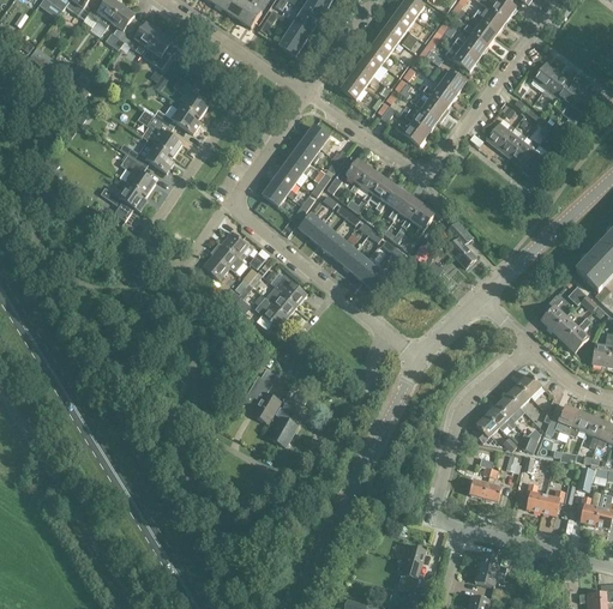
[(68,0),(65,5),(83,19),(86,14),(95,2),(91,0),(68,0)]
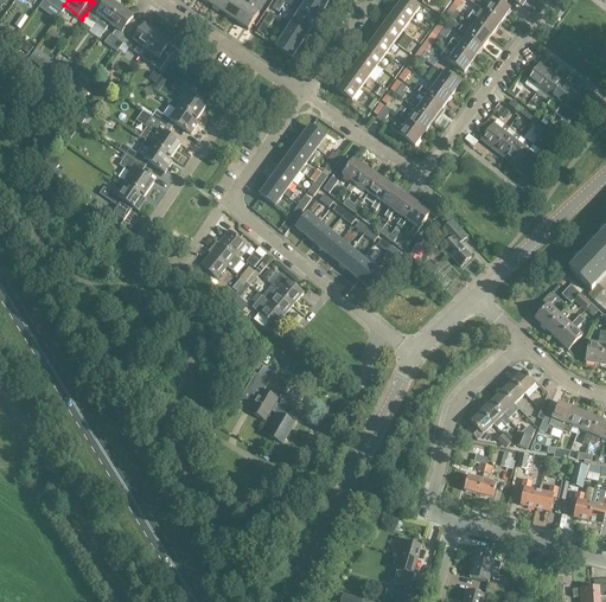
[(94,2),(85,14),(104,27),(109,21),(120,6),(113,0),(106,0),(103,2),(100,0),(96,0),(94,2)]
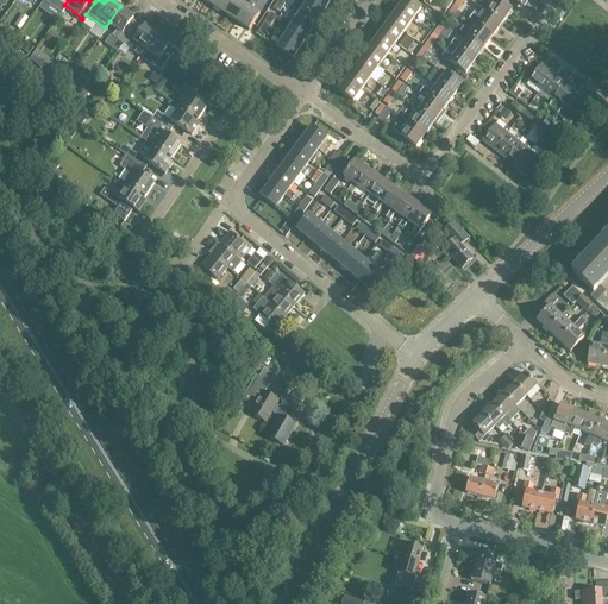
[(214,0),(212,4),(224,11),(231,0),(214,0)]
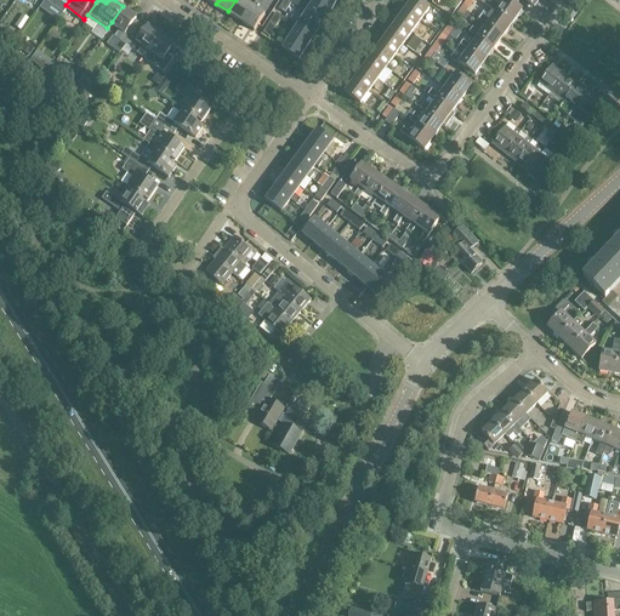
[(251,3),(248,0),(235,0),(228,11),(240,20),(251,3)]
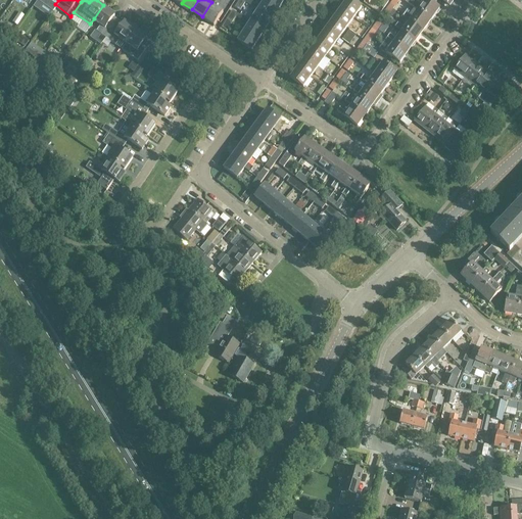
[(237,0),(234,5),(239,8),(244,0),(237,0)]
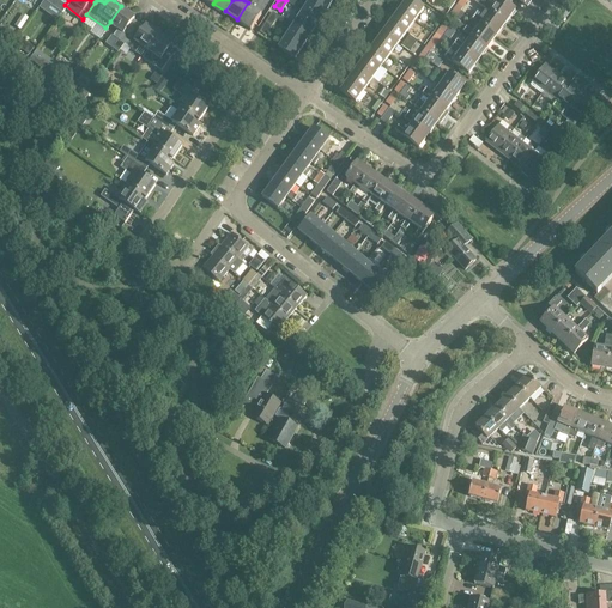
[(317,19),(326,7),(315,0),(302,0),(306,2),(302,8),(317,19)]
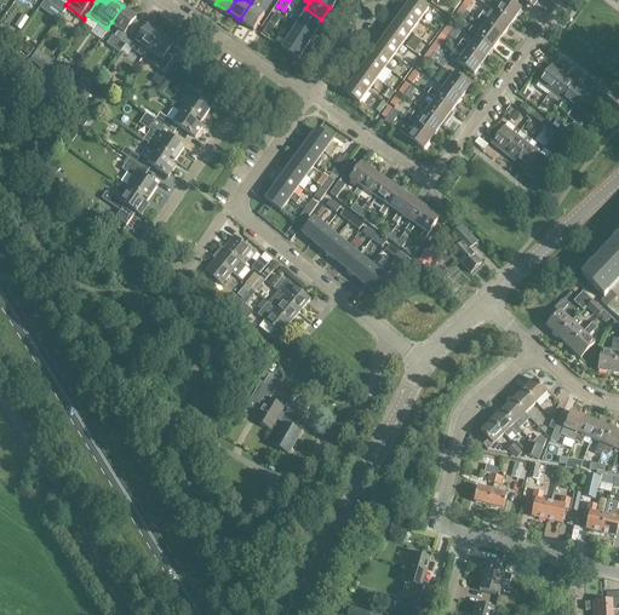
[(407,0),(403,6),(419,17),(428,5),(420,0),(407,0)]
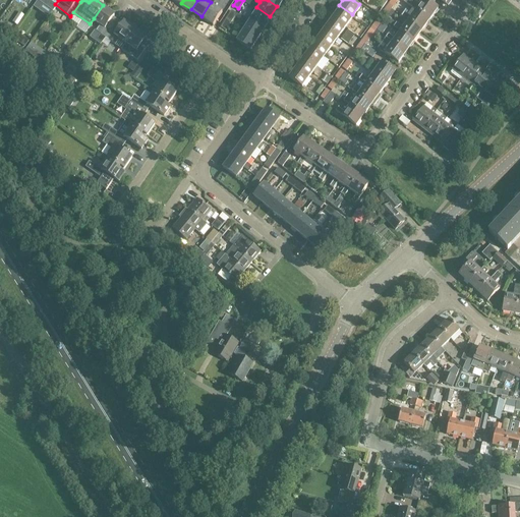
[(390,7),(393,3),(389,0),(383,8),(387,11),(390,7)]
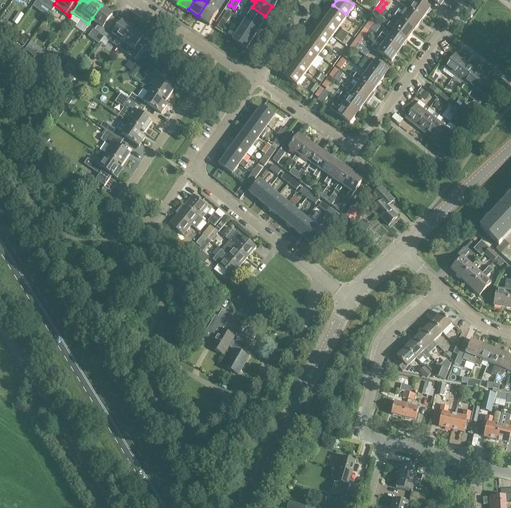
[(408,7),(422,17),(429,6),(421,0),(413,0),(412,1),(410,0),(398,0),(408,7)]
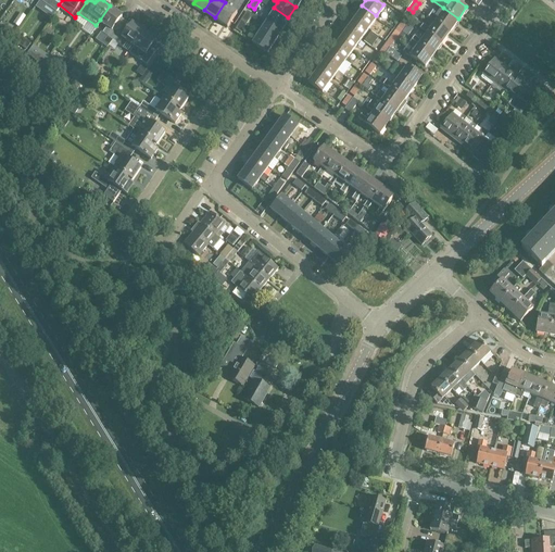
[(215,17),(226,24),(236,10),(225,2),(215,17)]
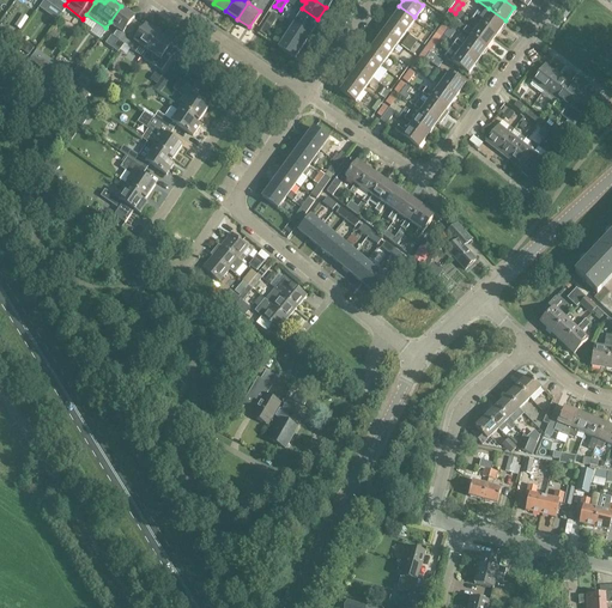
[(123,41),(134,25),(129,20),(134,14),(121,6),(110,22),(116,26),(111,32),(117,37),(114,43),(119,47),(123,41)]
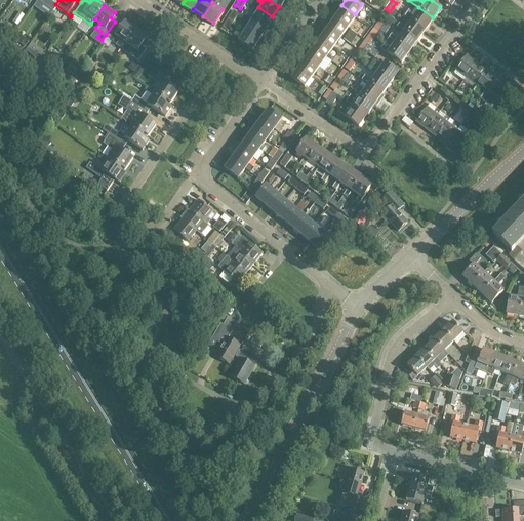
[(348,25),(355,14),(341,5),(334,15),(348,25)]
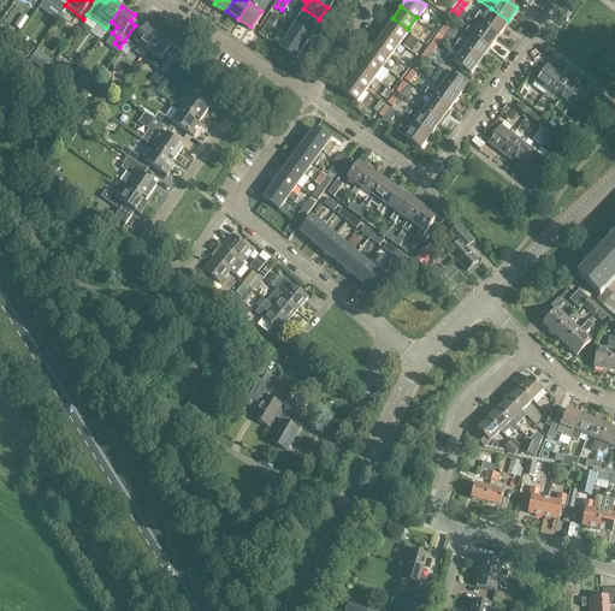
[(312,31),(319,19),(303,9),(295,21),(312,31)]
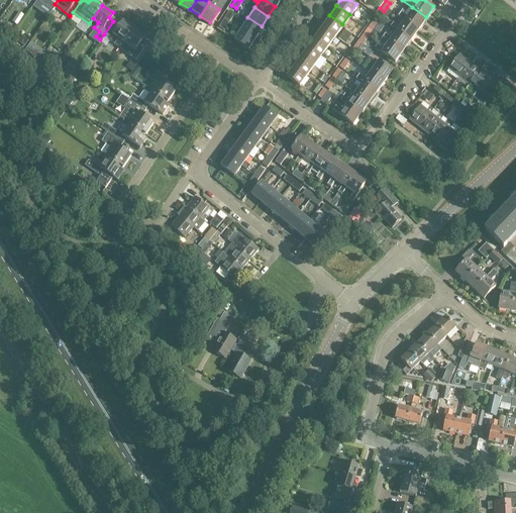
[(398,13),(404,18),(418,28),(426,17),(412,7),(407,14),(400,9),(398,13)]
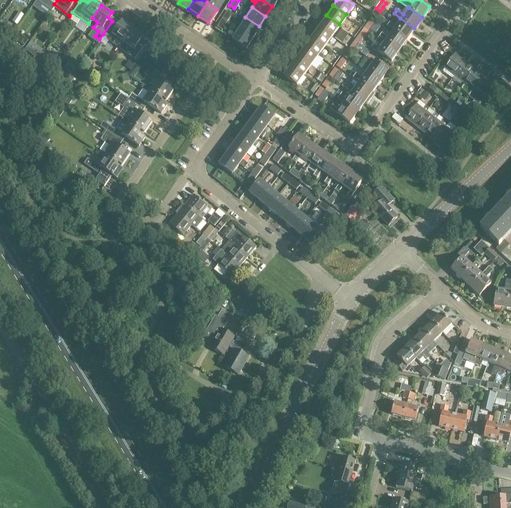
[(226,8),(221,16),(226,19),(232,11),(226,8)]
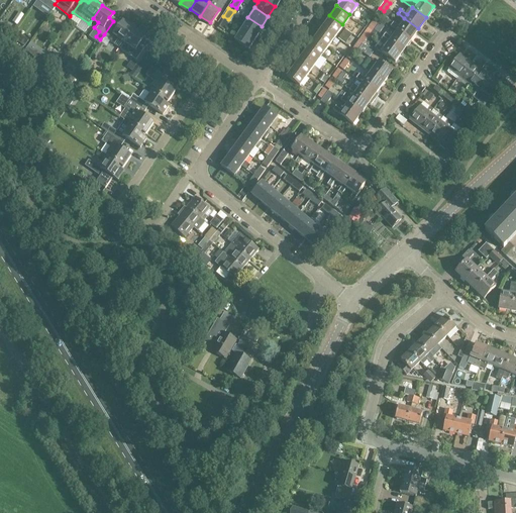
[(322,24),(335,34),(342,24),(329,15),(322,24)]
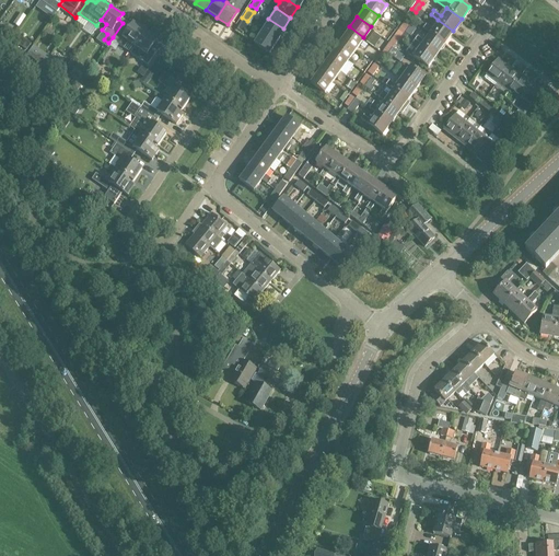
[(242,18),(236,26),(242,31),(247,21),(242,18)]
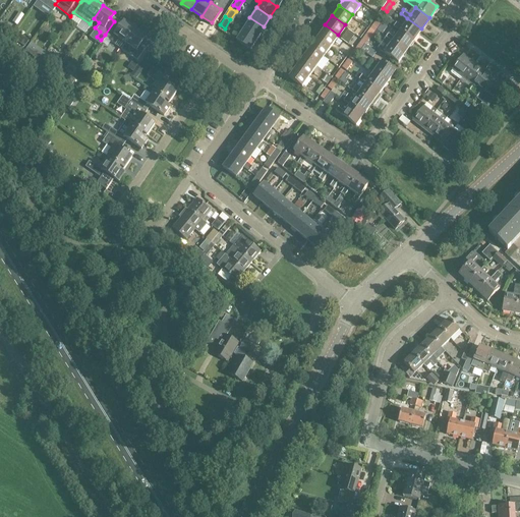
[(256,37),(264,26),(249,17),(243,27),(256,37)]
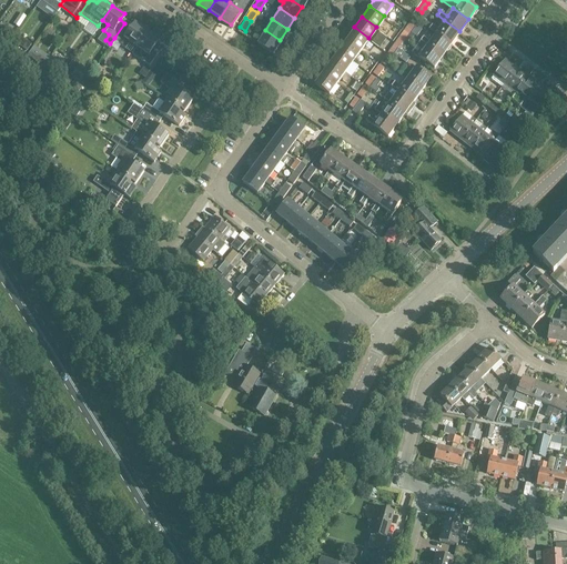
[(404,27),(408,30),(415,21),(411,19),(404,27)]
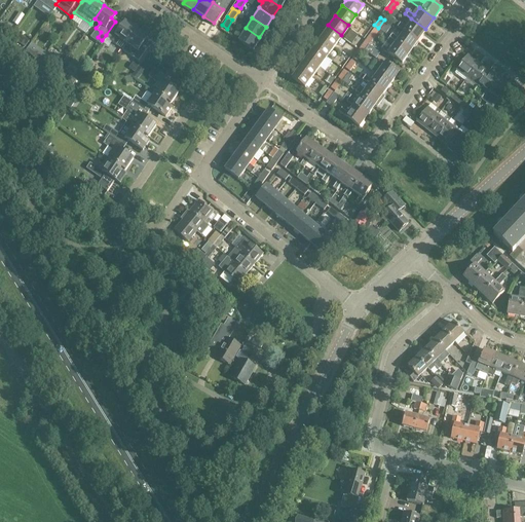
[(425,29),(411,19),(406,25),(400,21),(397,24),(403,29),(404,29),(417,39),(425,29)]
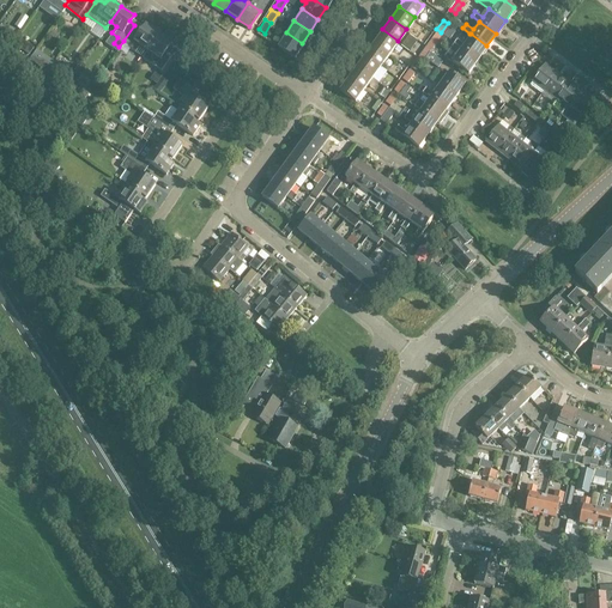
[(123,41),(134,49),(140,43),(146,48),(158,32),(145,23),(140,29),(134,25),(123,41)]
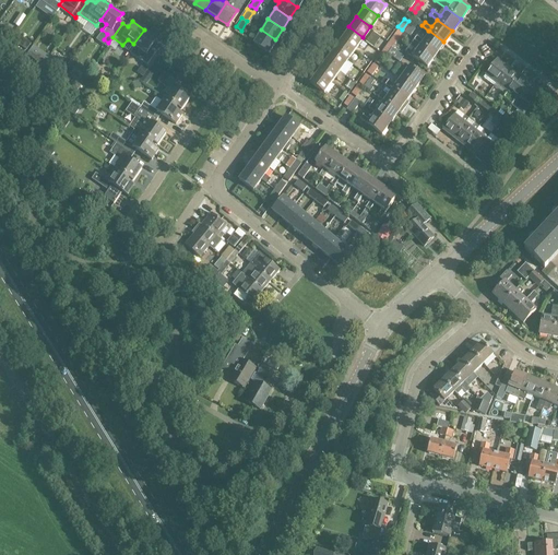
[(341,37),(355,48),(363,37),(348,26),(341,37)]
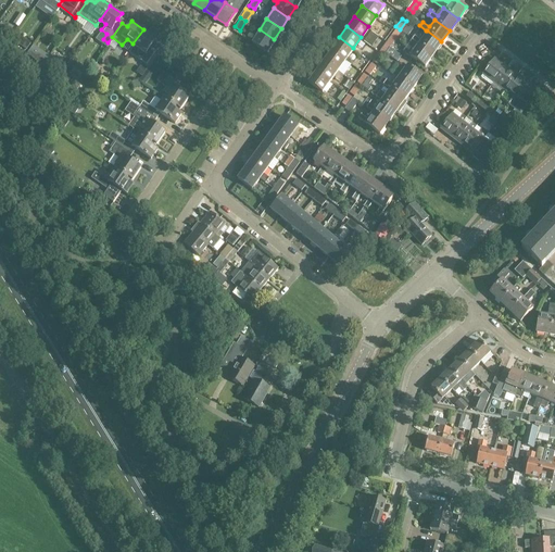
[(392,40),(399,32),(394,28),(388,37),(392,40)]
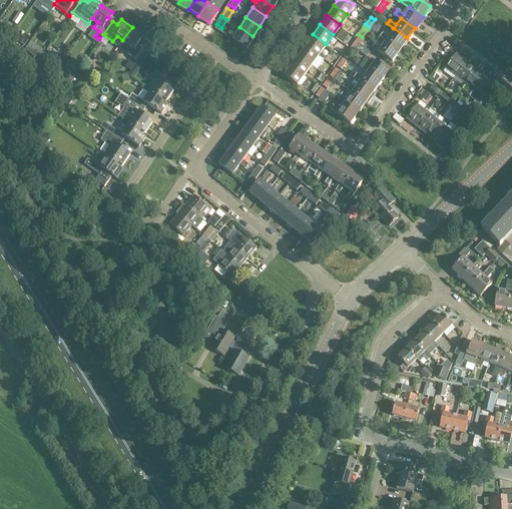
[(132,27),(122,40),(118,45),(134,57),(143,44),(144,44),(148,39),(144,37),(144,36),(143,37),(142,35),(142,34),(132,27)]
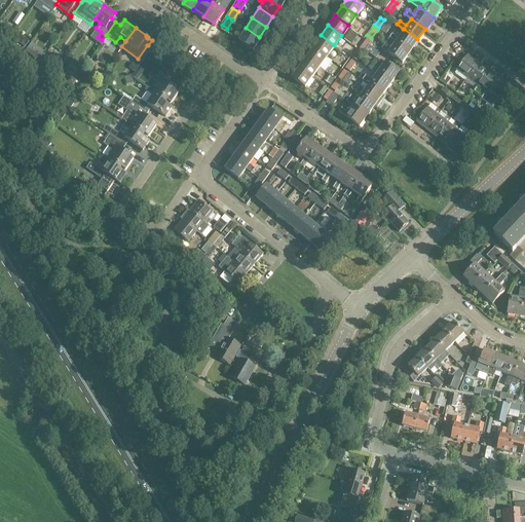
[(253,47),(259,37),(246,28),(238,38),(253,47)]
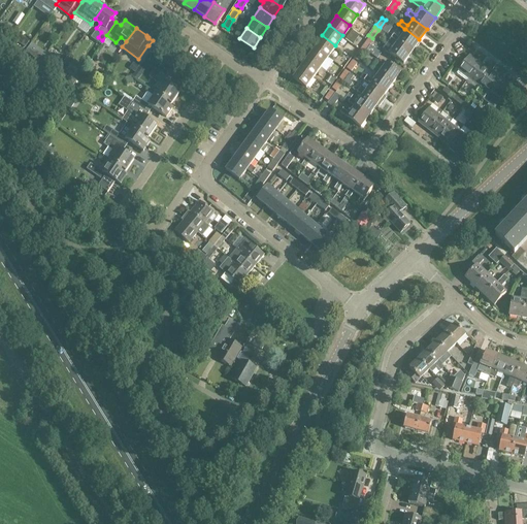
[(393,31),(390,35),(397,39),(412,50),(419,39),(405,29),(404,29),(400,36),(393,31)]
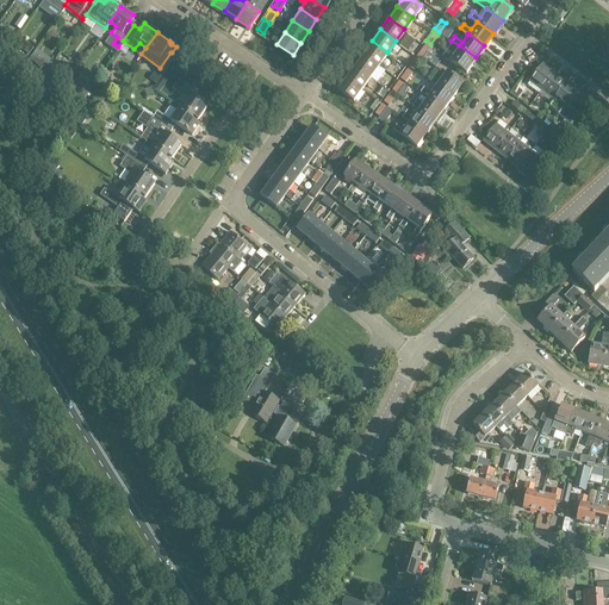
[(406,39),(401,44),(406,52),(414,48),(406,39)]
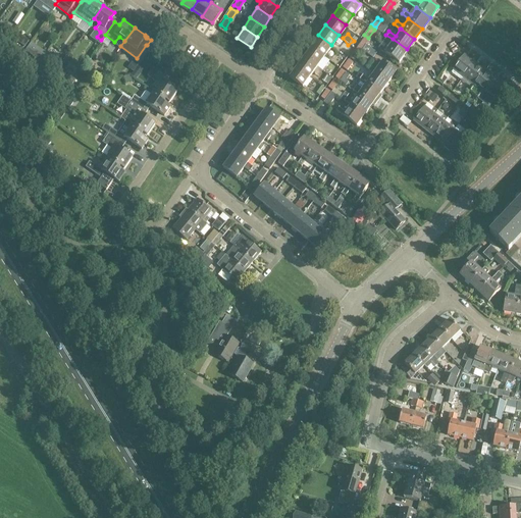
[(36,35),(29,42),(41,53),(47,47),(36,35)]
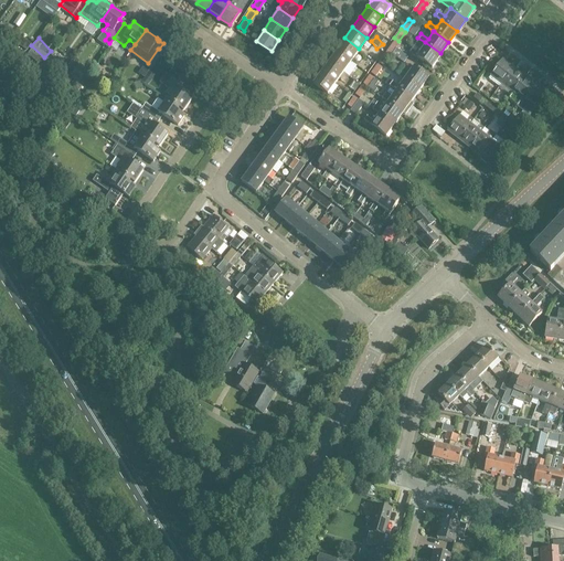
[(337,49),(351,59),(359,49),(344,38),(337,49)]
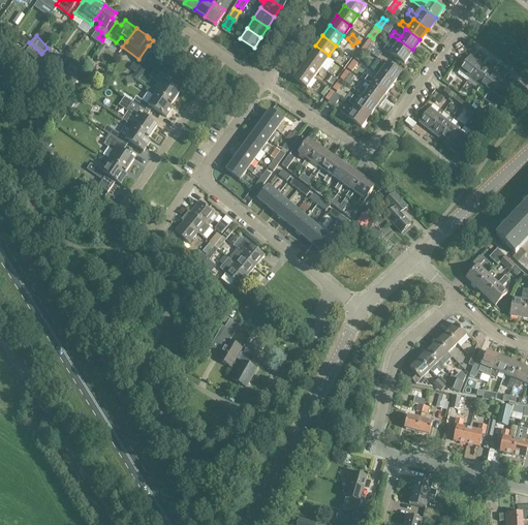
[(404,61),(412,50),(398,39),(391,35),(382,45),(404,61)]
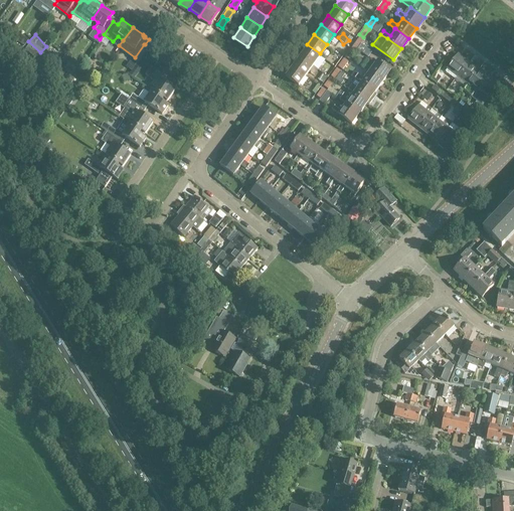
[(356,47),(362,39),(358,36),(352,44),(356,47)]
